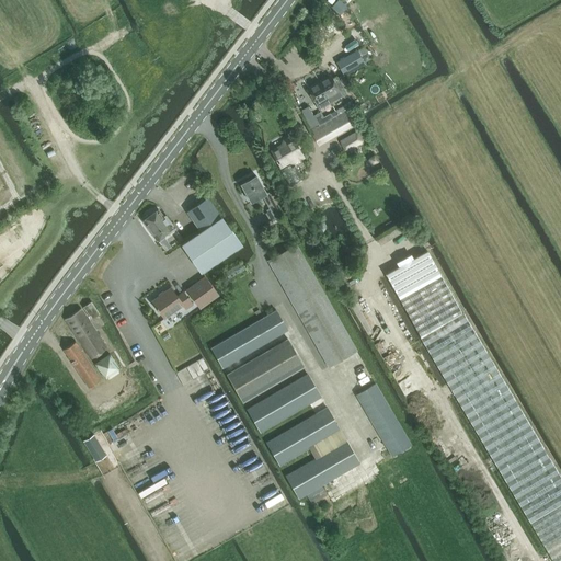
[(340,13),(346,7),(339,0),(336,0),(332,6),(340,13)]
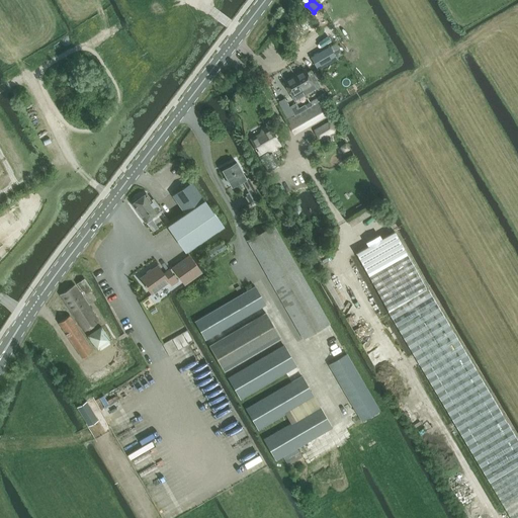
[(330,47),(312,57),(319,69),(337,59),(336,58),(333,53),(330,47)]
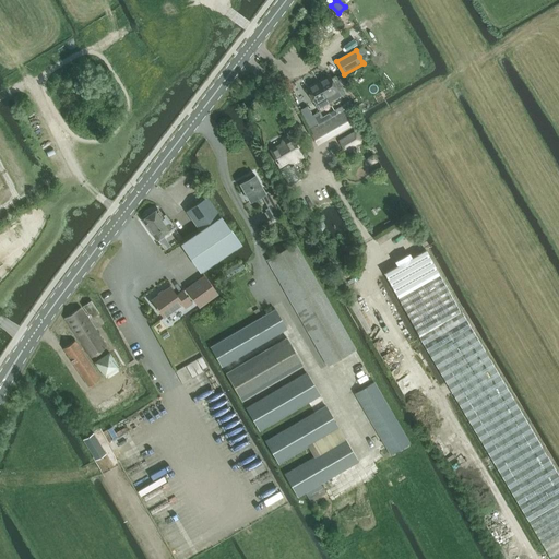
[(367,52),(359,57),(363,62),(370,59),(367,52)]
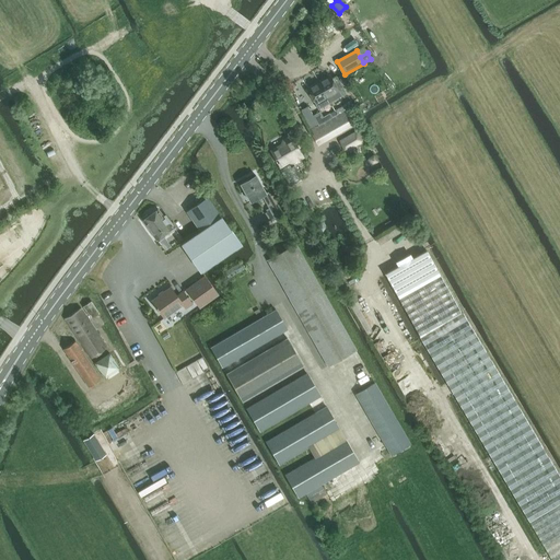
[(330,74),(318,81),(327,97),(330,102),(342,95),(347,93),(337,76),(333,79),(330,74)]
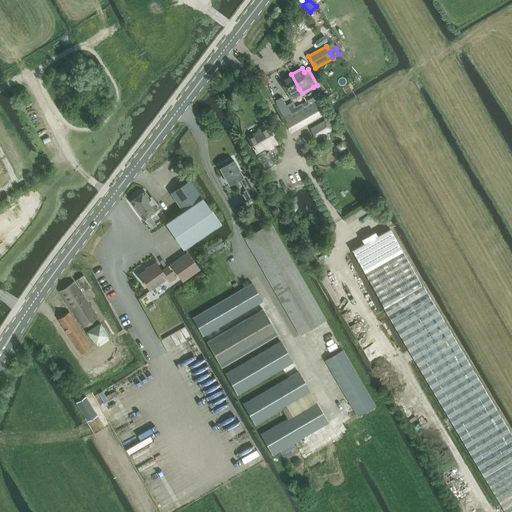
[(291,74),(280,80),(289,95),(291,100),(302,93),(299,89),(291,74)]
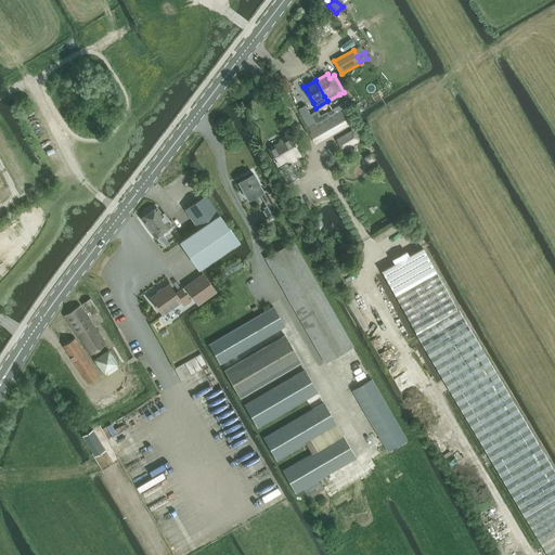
[(304,105),(297,110),(307,126),(314,121),(312,120),(309,114),(304,105)]
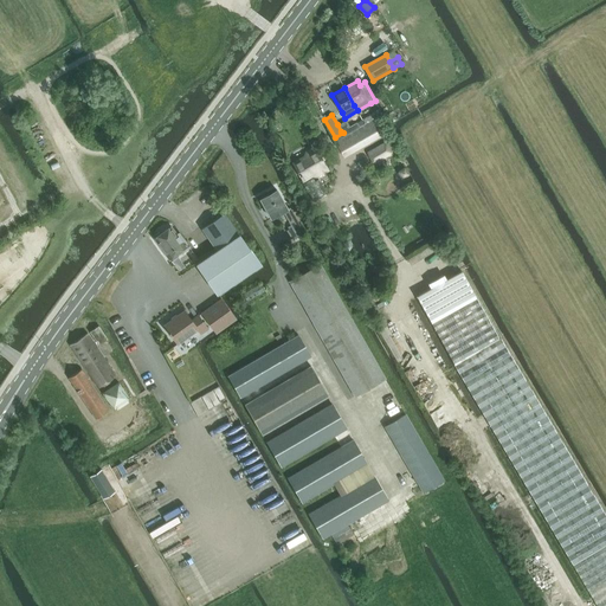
[(345,135),(335,141),(345,158),(387,133),(378,117),(359,128),(355,123),(349,127),(346,120),(337,124),(341,131),(343,133),(345,135)]
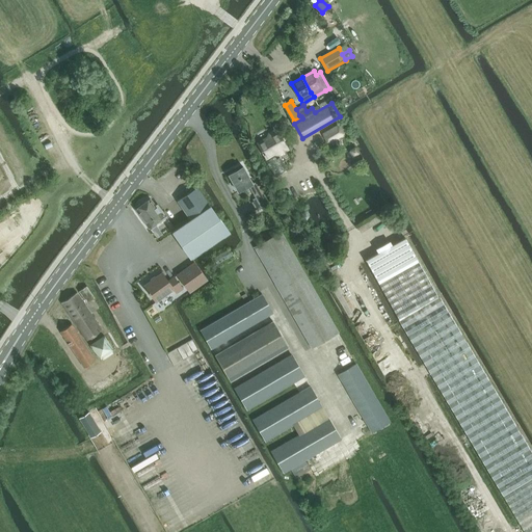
[(340,124),(322,133),(328,143),(345,134),(340,124)]
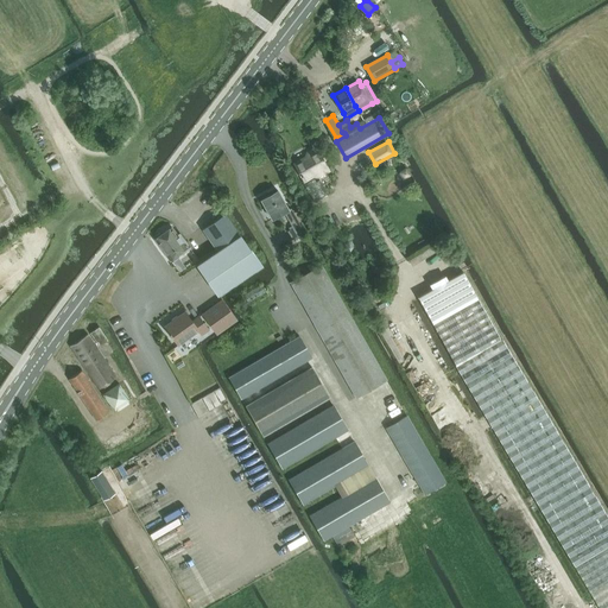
[(309,157),(295,165),(304,179),(316,173),(317,177),(327,171),(324,168),(328,166),(325,163),(318,151),(317,149),(308,154),(309,157)]
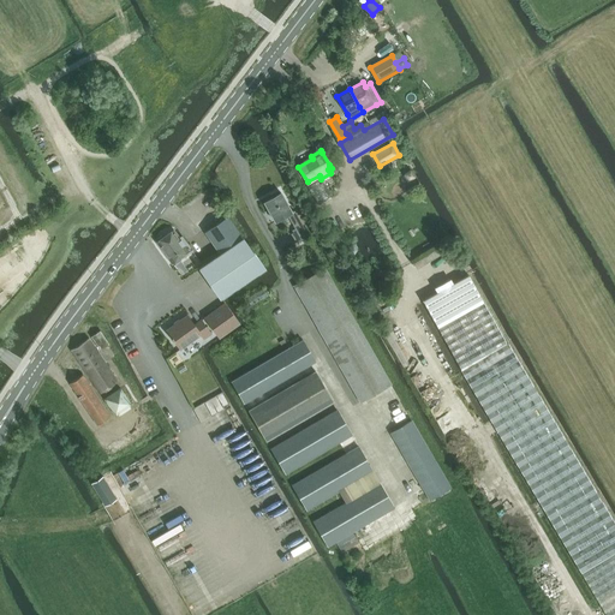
[(272,197),(264,202),(275,221),(287,214),(297,230),(291,233),(296,242),(309,234),(294,209),(291,210),(281,192),(280,193),(279,190),(270,195),(272,197)]
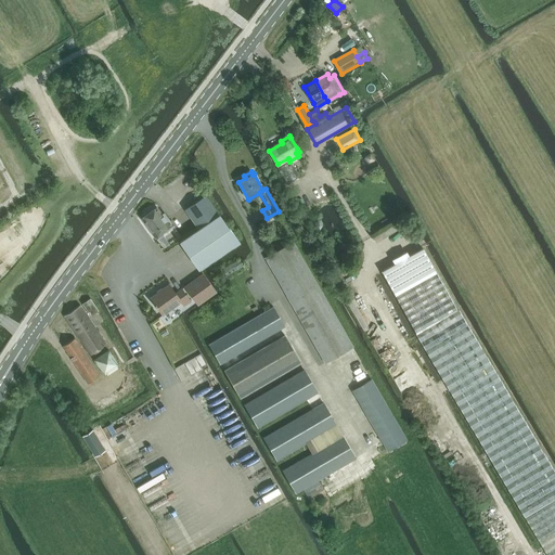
[(219,215),(206,195),(185,209),(199,229),(219,215)]
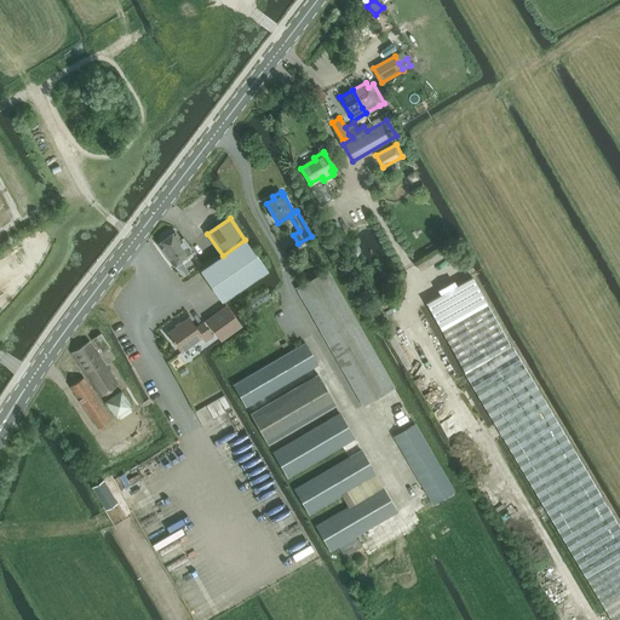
[(185,260),(195,253),(184,239),(182,240),(174,230),(156,242),(173,265),(184,258),(185,260)]
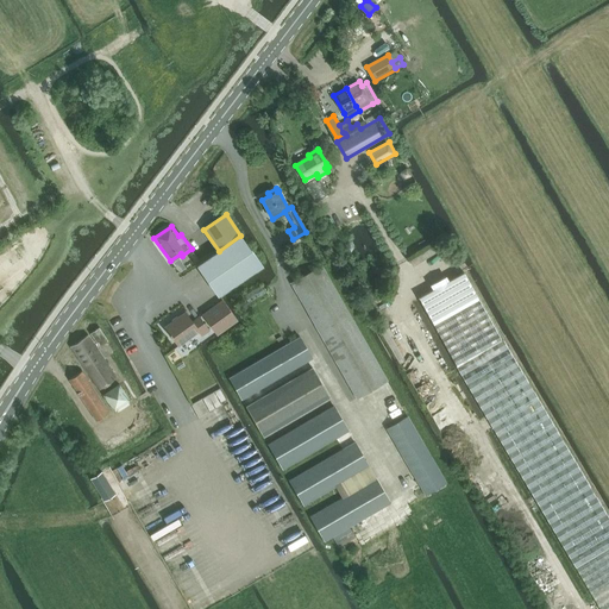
[(240,236),(219,251),(198,265),(218,294),(262,264),(251,250),(240,236)]
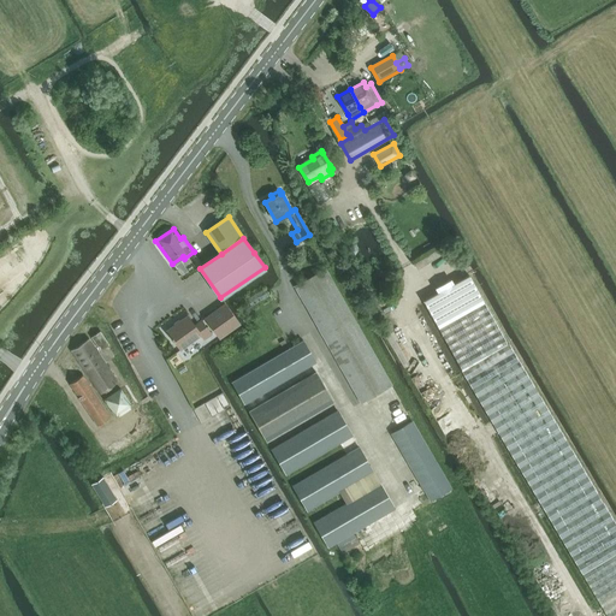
[(361,402),(392,384),(325,267),(295,285),(361,402)]
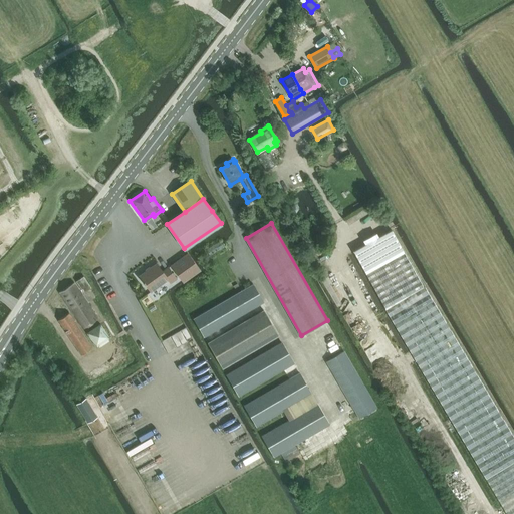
[(508,513),(513,513),(513,437),(393,231),(355,253),(508,513)]
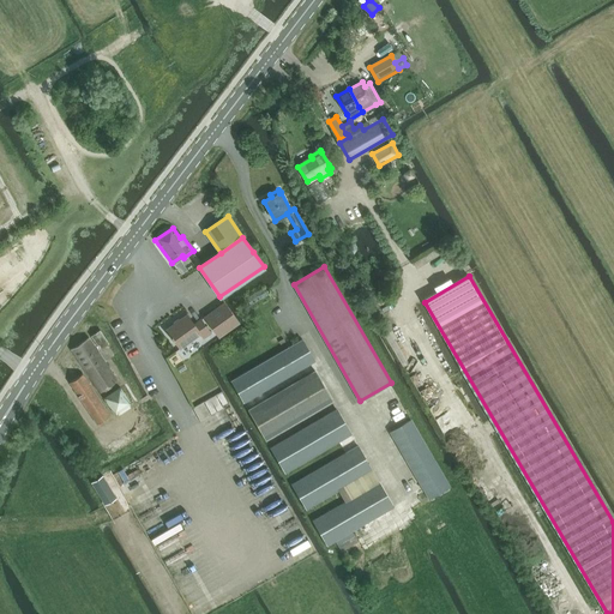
[(220,337),(239,323),(224,302),(204,317),(220,337)]
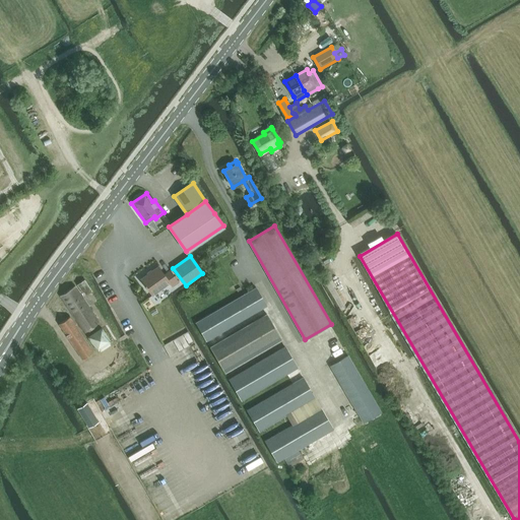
[(165,274),(158,266),(141,279),(145,285),(144,285),(146,288),(147,287),(152,295),(170,282),(173,286),(179,282),(170,270),(165,274)]
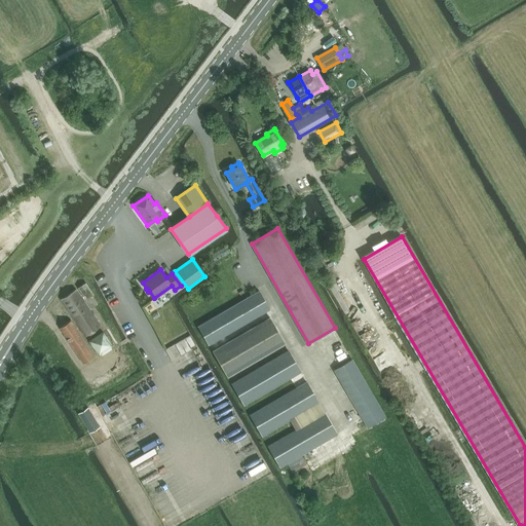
[(86,299),(94,295),(85,283),(78,288),(86,299)]
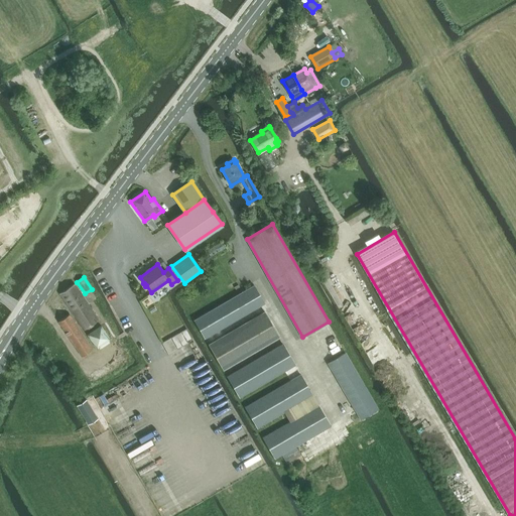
[(205,339),(265,303),(254,285),(195,319),(205,339)]
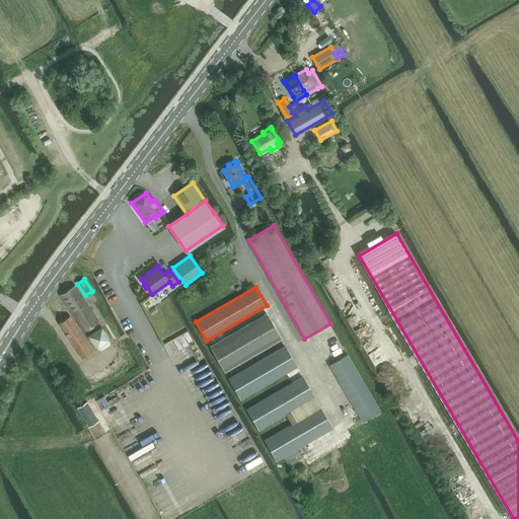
[(267,313),(210,347),(225,372),(282,339),(267,313)]
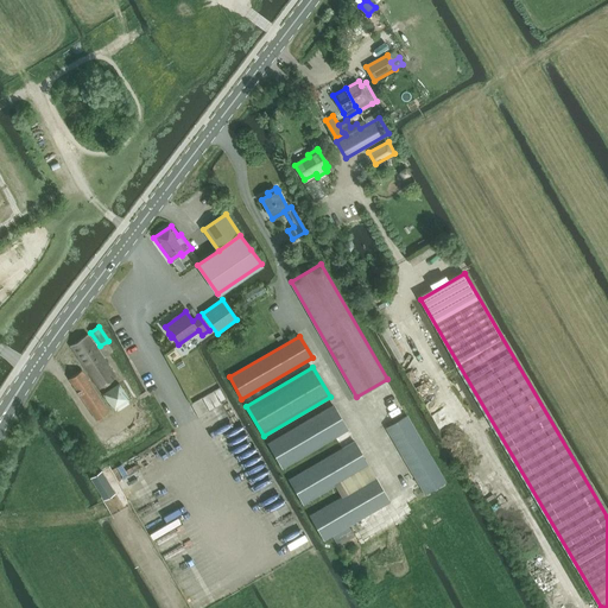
[(100,374),(80,385),(106,434),(127,422),(100,374)]
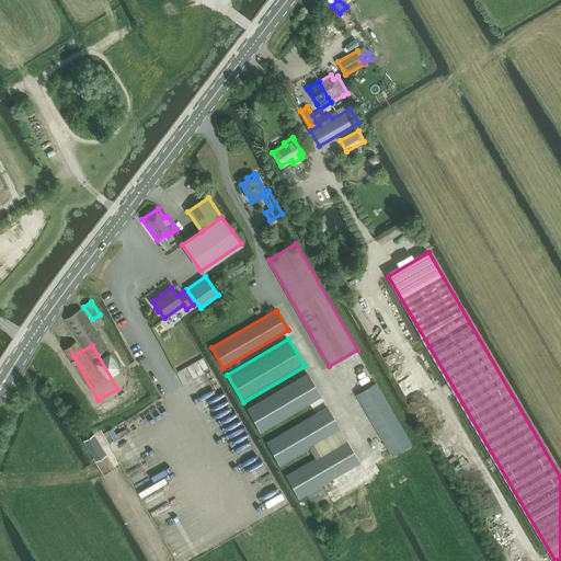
[(205,373),(204,370),(209,367),(203,357),(176,373),(183,385),(205,373)]
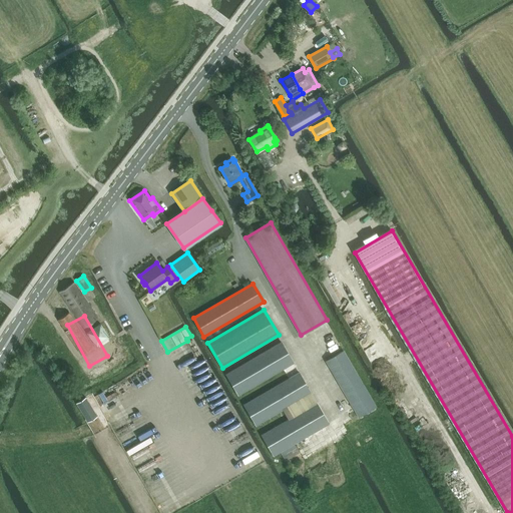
[(232,369),(225,374),(238,396),(294,363),(281,341),(232,369)]
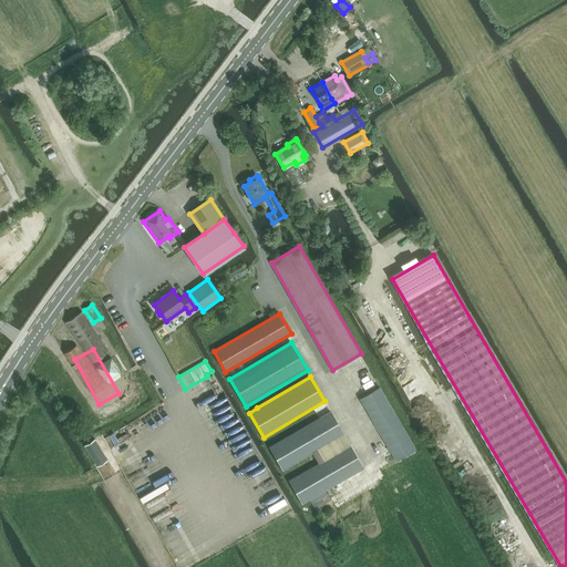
[(397,461),(416,450),(380,388),(361,399),(397,461)]
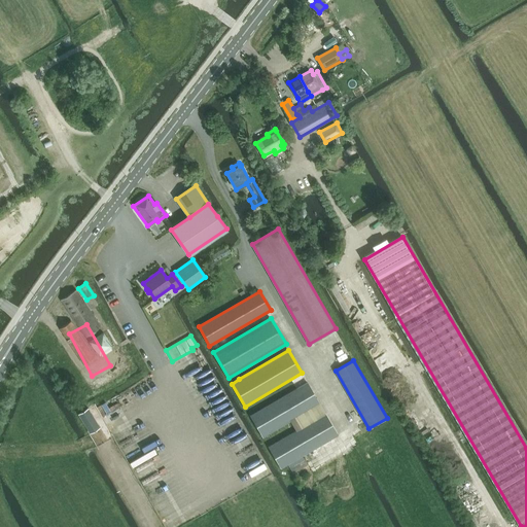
[(307,383),(250,415),(264,438),(291,422),(295,429),(268,446),(275,457),(281,468),(338,435),(307,383)]
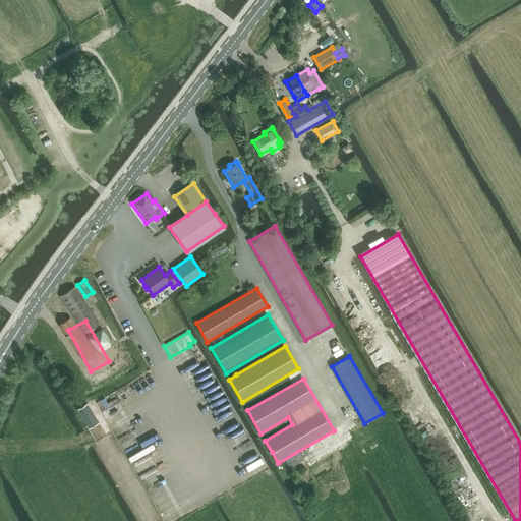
[(87,404),(76,409),(88,427),(98,421),(87,404)]
